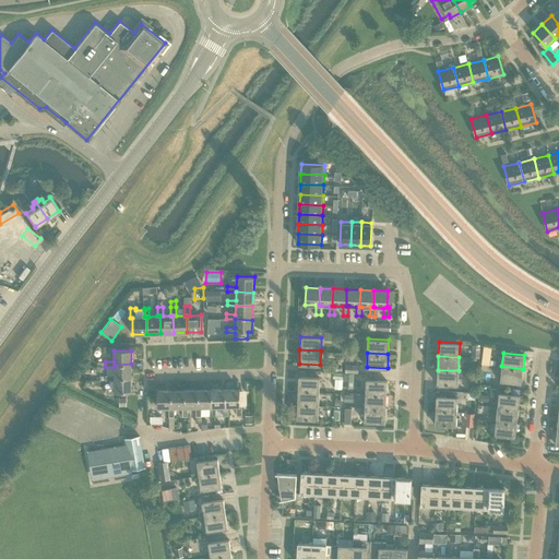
[(131,378),(131,364),(115,365),(115,367),(115,375),(106,376),(106,380),(115,380),(115,378),(131,378)]
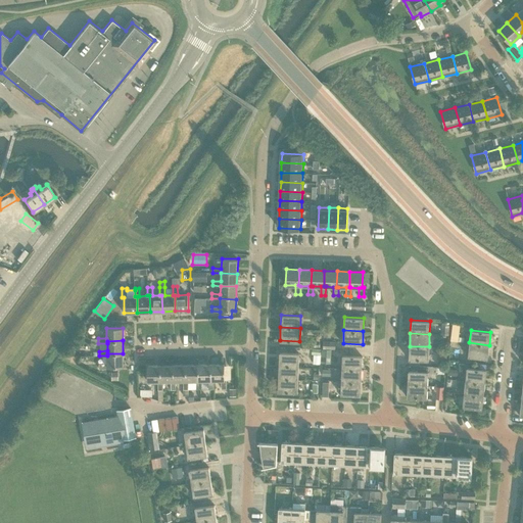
[(459,341),(452,341),(450,348),(459,349),(459,341)]
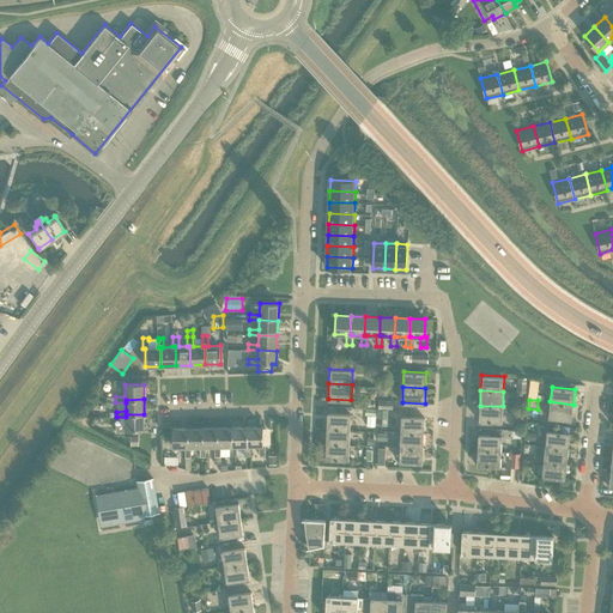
[(571,419),(574,405),(550,401),(548,417),(571,419)]
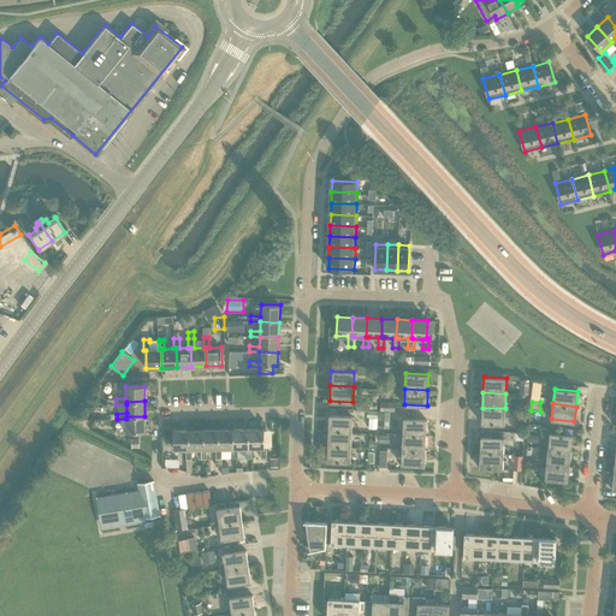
[(504,424),(505,408),(483,408),(481,422),(504,424)]
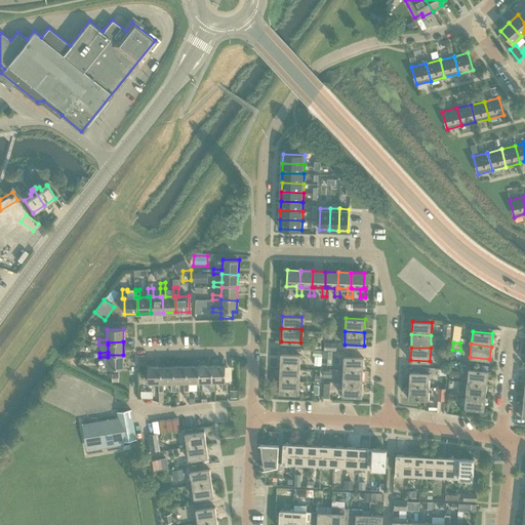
[(332,351),(322,351),(322,364),(332,364),(332,351)]
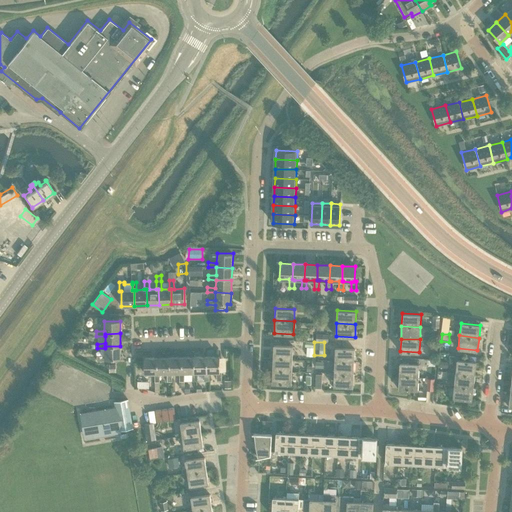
[(105,346),(105,348),(105,356),(97,356),(97,361),(106,360),(106,359),(121,358),(120,346),(105,346)]
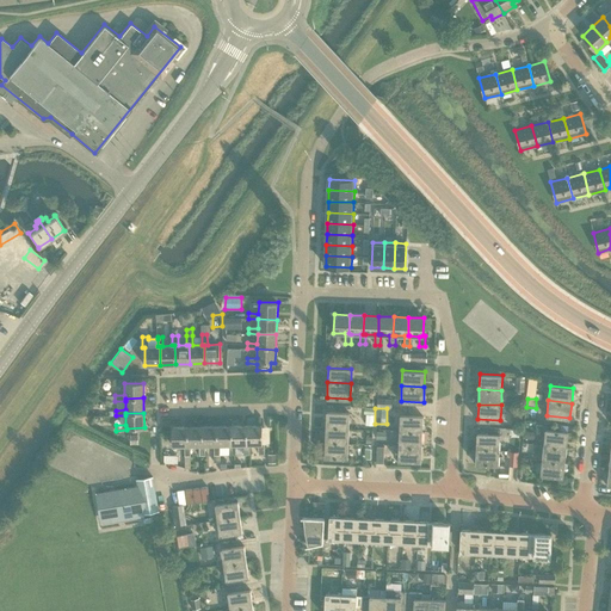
[(326,427),(349,429),(350,413),(326,413),(326,427)]
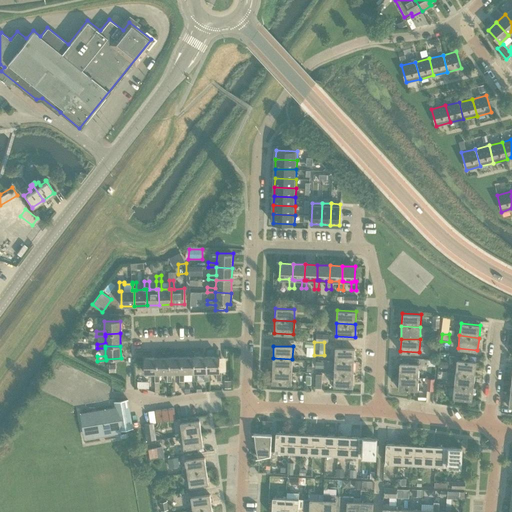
[(334,361),(354,362),(354,349),(335,348),(334,361)]
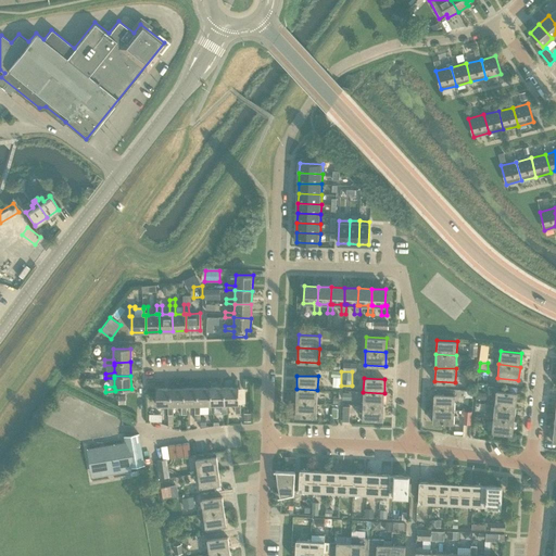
[(225,404),(225,387),(211,388),(212,404),(213,404),(222,404),(222,413),(227,413),(227,404),(225,404)]
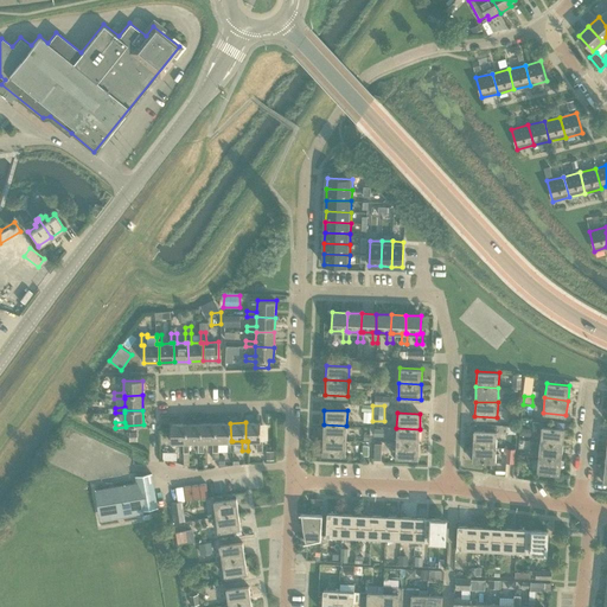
[(260,422),(246,422),(246,441),(248,441),(256,441),(257,451),(262,451),(262,441),(261,441),(260,422)]
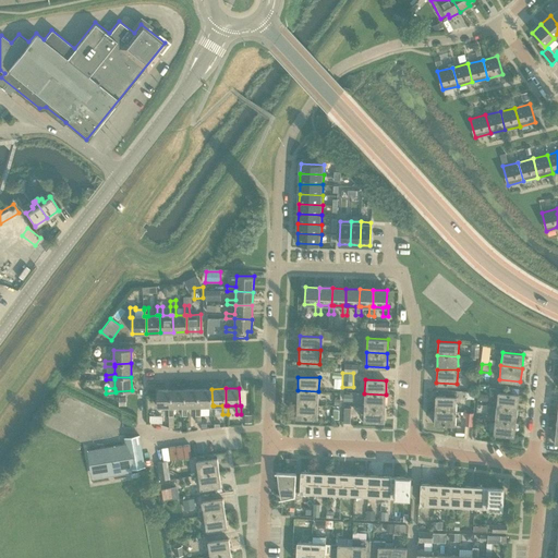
[(173,415),(173,407),(171,407),(171,389),(157,390),(158,407),(169,407),(169,426),(174,427),(173,415)]
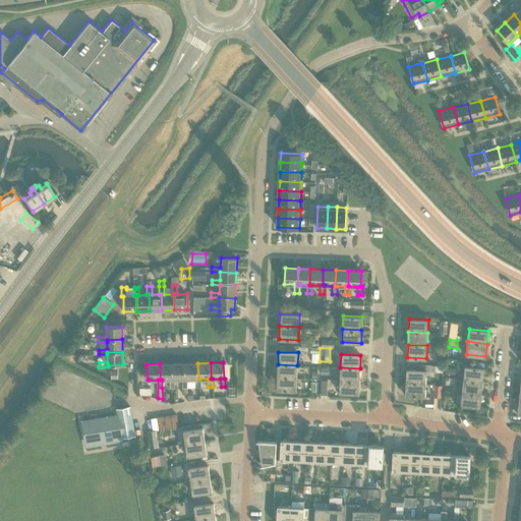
[(173,380),(173,363),(160,363),(160,380),(162,380),(170,380),(170,388),(175,388),(175,380),(173,380)]
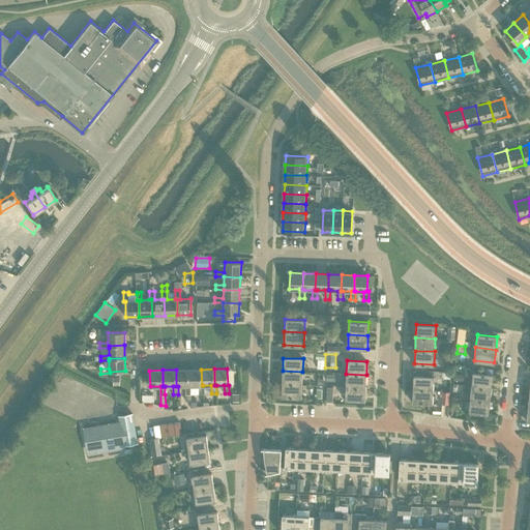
[(188,386),(188,370),(176,370),(176,386),(178,386),(185,386),(186,401),(190,401),(190,385),(188,386)]
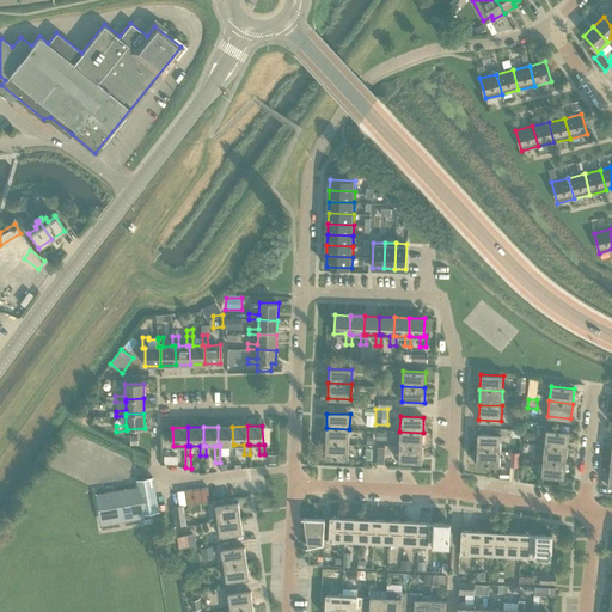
[(232,427),(218,427),(218,446),(220,445),(230,445),(230,456),(236,454),(234,445),(233,445),(232,427)]
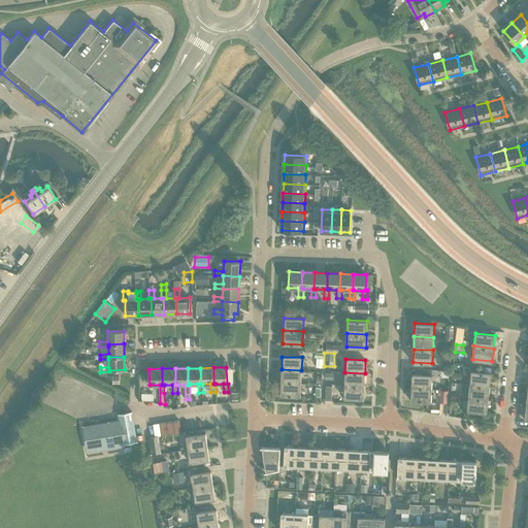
[(281,383),(301,384),(301,370),(282,369),(281,383)]
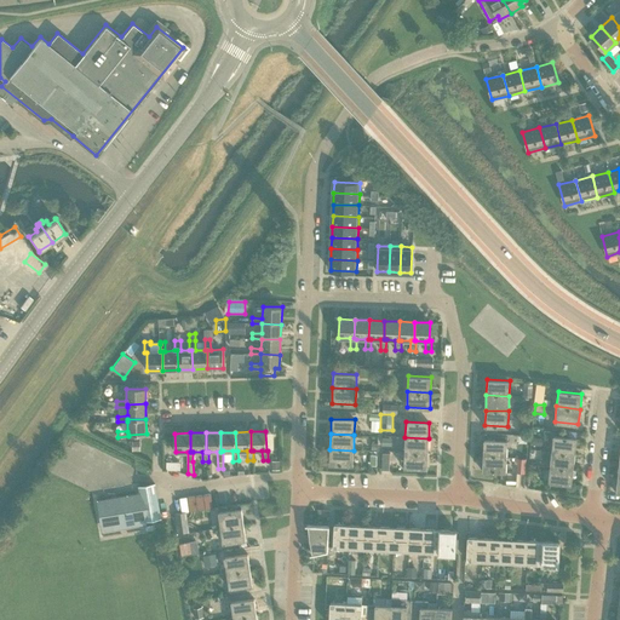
[(405,453),(428,453),(429,438),(405,437),(405,453)]
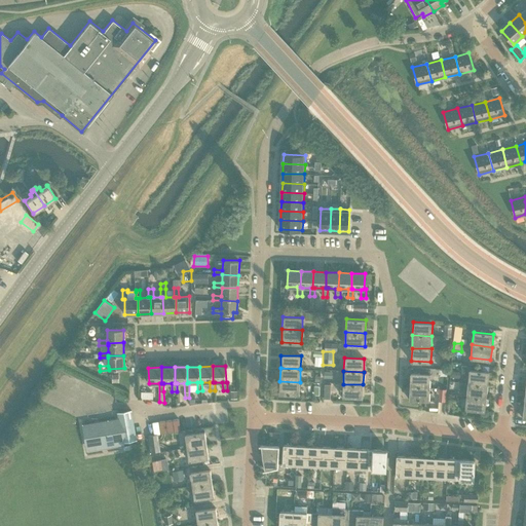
[(470,371),(467,383),(488,385),(489,373),(470,371)]
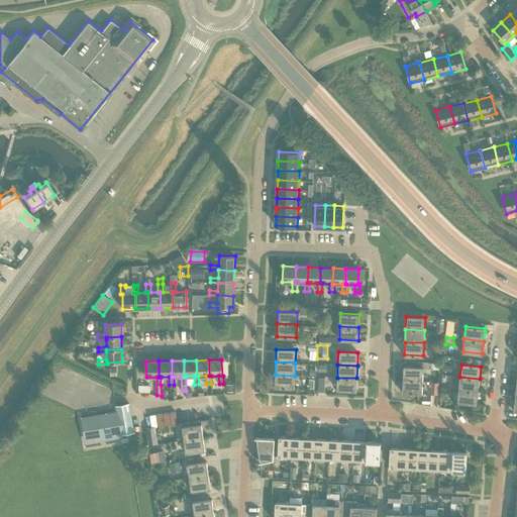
[(403,368),(403,380),(422,381),(423,369),(403,368)]
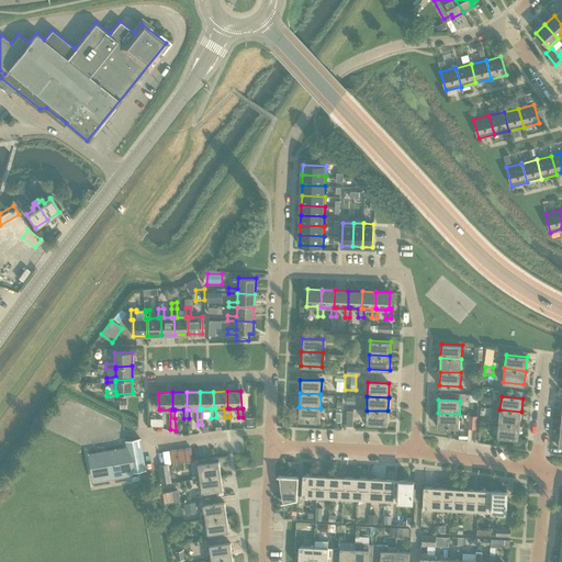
[(321,408),(299,407),(299,420),(319,422),(321,408)]
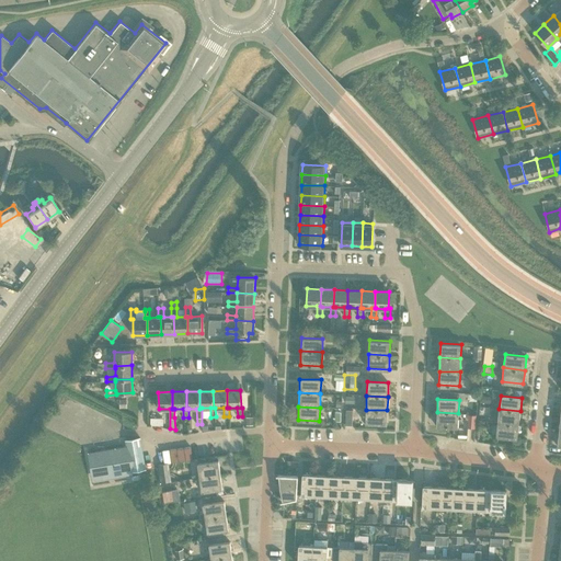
[(499,409),(497,423),(518,425),(521,411),(499,409)]
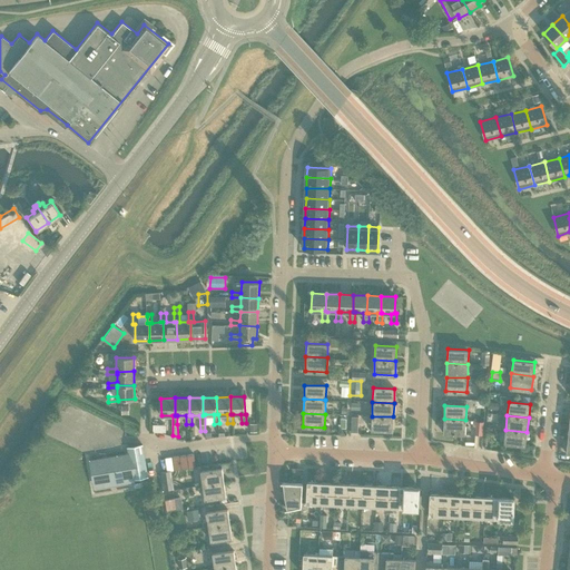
[(393,416),(372,416),(371,430),(393,431),(393,416)]
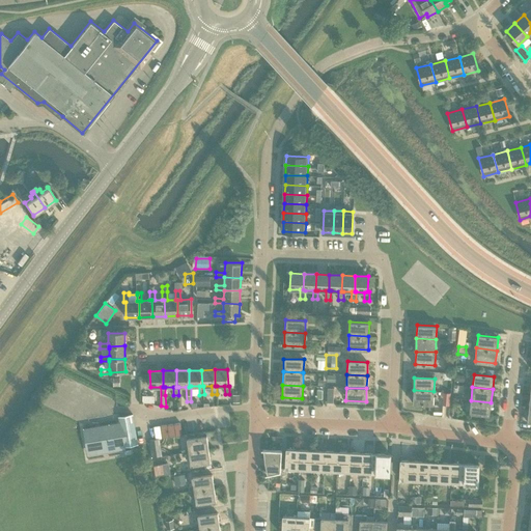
[(432,404),(434,391),(414,390),(413,403),(432,404)]
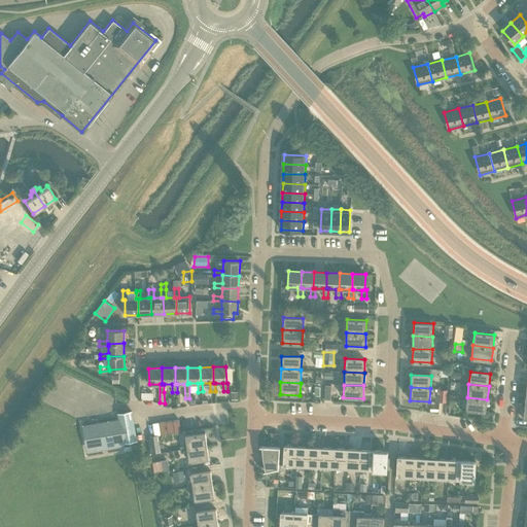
[(486,412),(487,399),(467,397),(466,410),(486,412)]
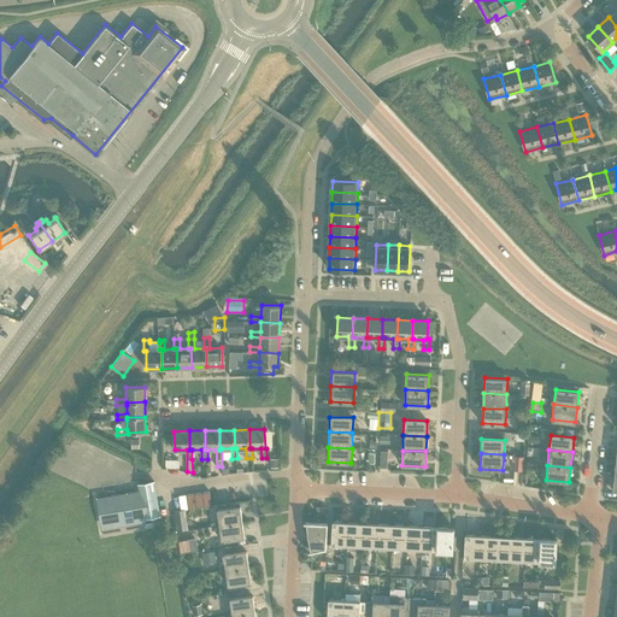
[(160,516),(154,483),(154,481),(139,485),(137,485),(139,491),(97,498),(101,523),(144,515),(144,518),(160,516)]
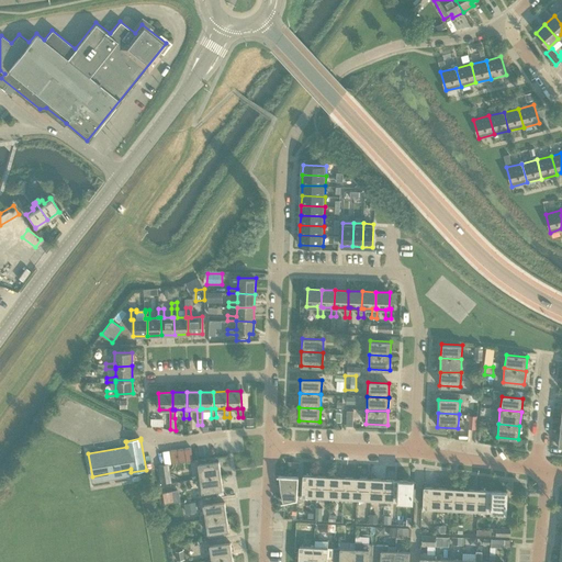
[(184,448),(186,461),(193,460),(191,447),(184,448)]
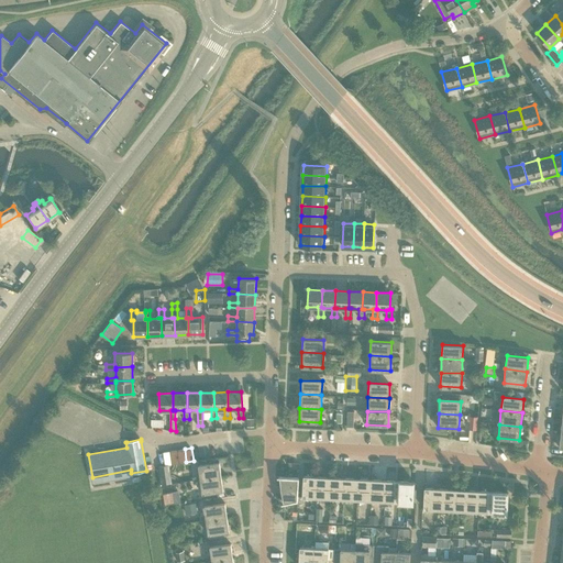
[(177,450),(179,463),(186,462),(185,449),(177,450)]
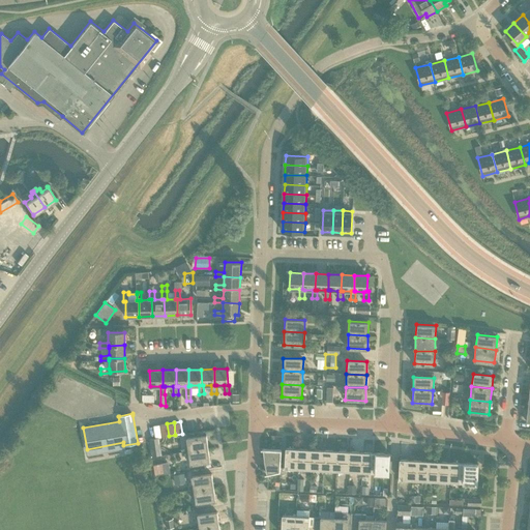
[(160,424),(163,437),(169,436),(167,423),(160,424)]
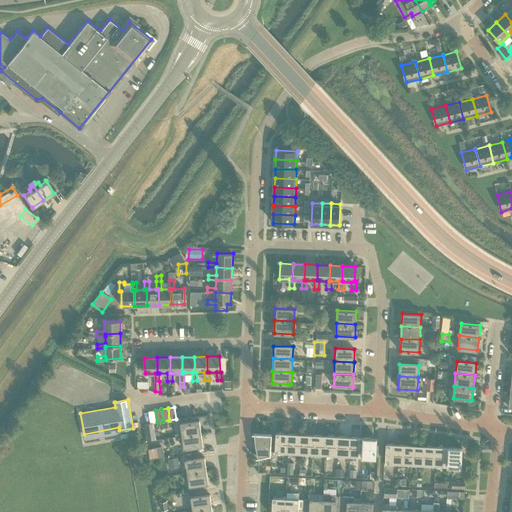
[(157,422),(155,410),(149,411),(150,423),(157,422)]
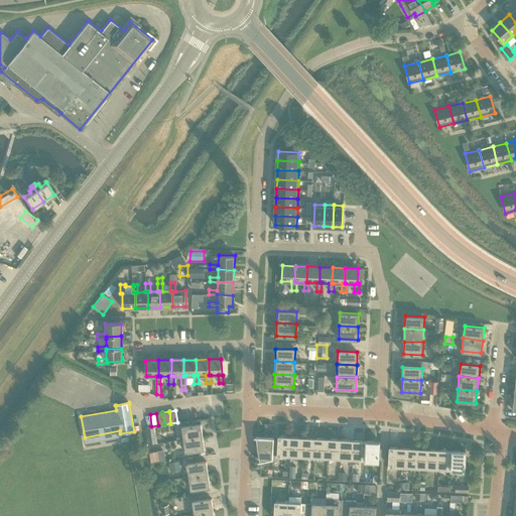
[(182,426),(184,442),(204,439),(202,424),(182,426)]
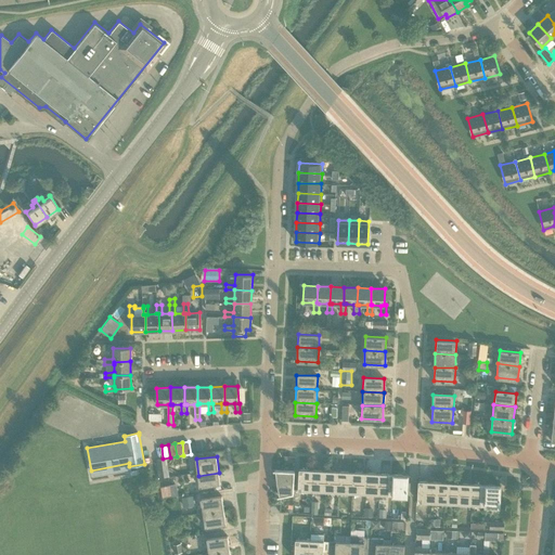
[(312,490),(313,469),(299,468),(298,490),(312,490)]
